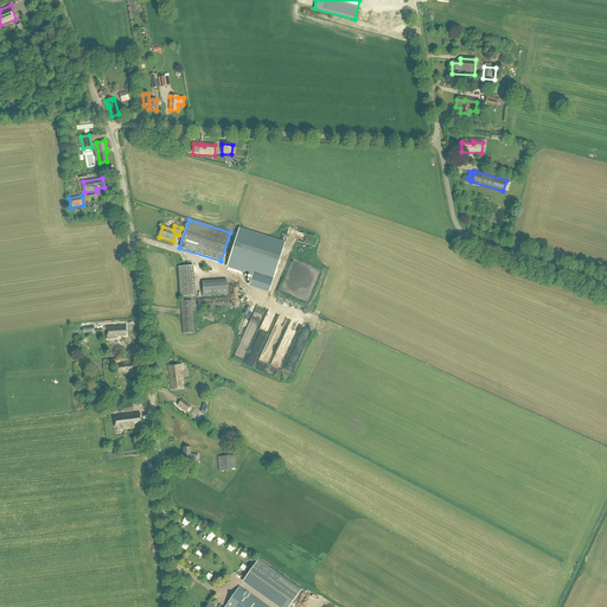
[(285,243),(238,229),(227,266),(272,280),(285,243)]
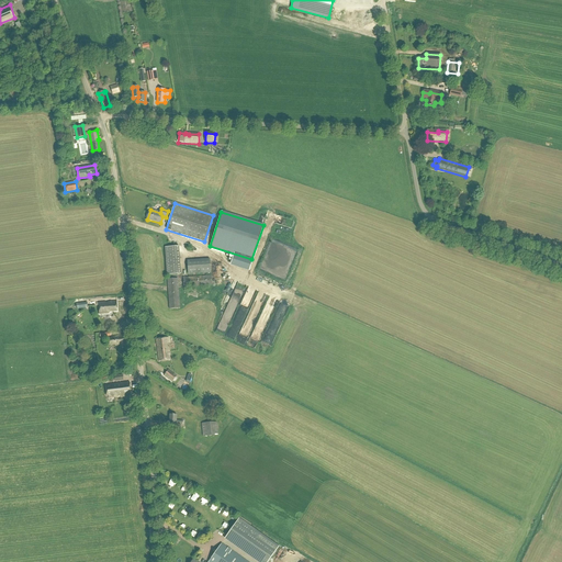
[(164,248),(165,276),(179,276),(177,247),(164,248)]
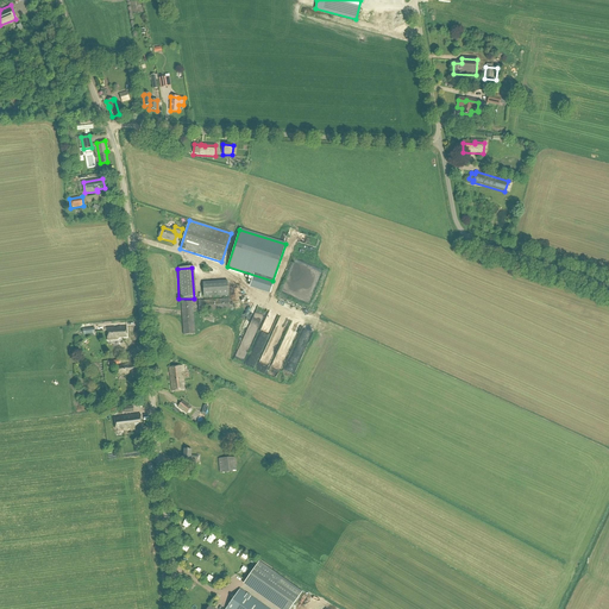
[(203,297),(228,295),(227,281),(202,282),(203,297)]
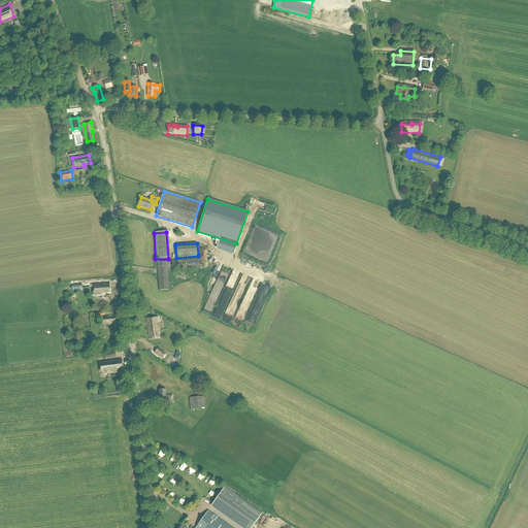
[(172,270),(199,268),(198,259),(172,261),(172,270)]
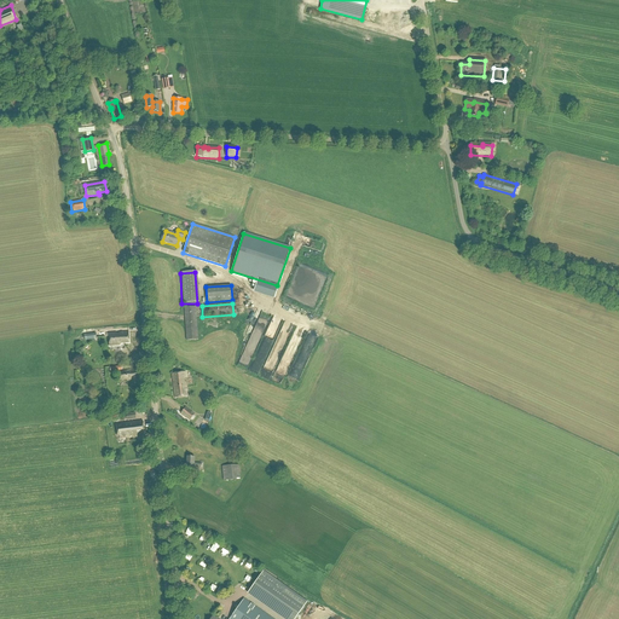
[(184,308),(186,341),(198,340),(196,307),(184,308)]
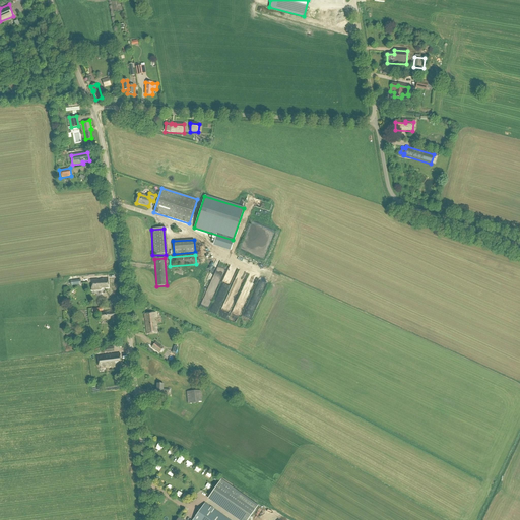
[(109,289),(109,279),(101,279),(100,281),(98,282),(98,279),(91,280),(91,290),(109,289)]
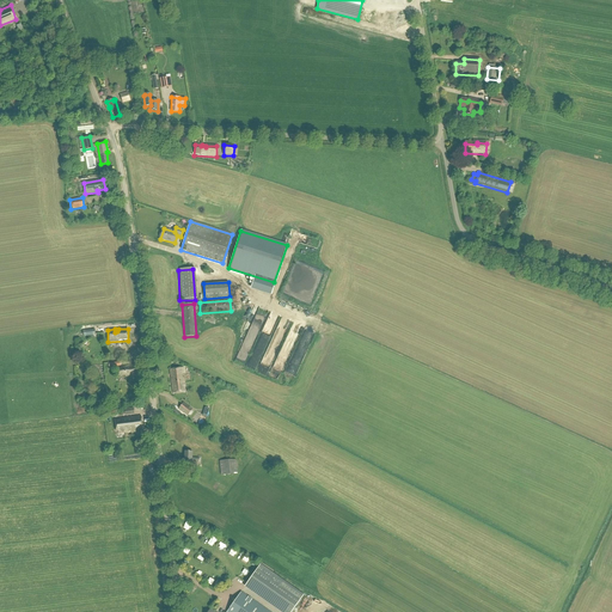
[(293,347),(283,373),(293,377),(303,350),(293,347)]
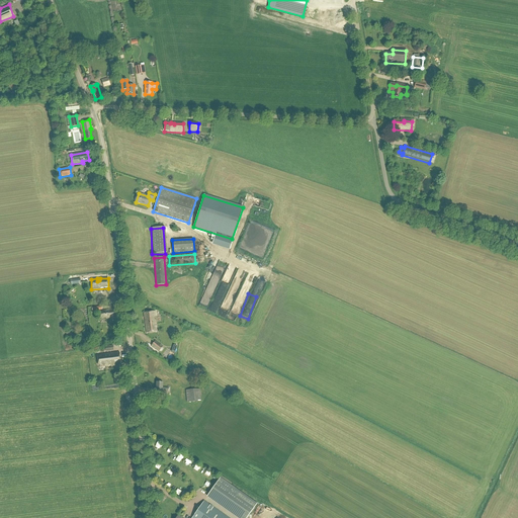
[(197,305),(203,308),(207,299),(200,296),(197,305)]
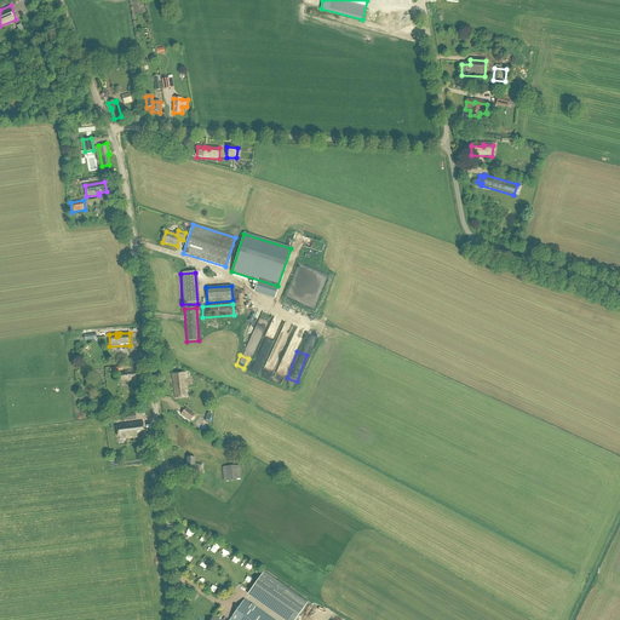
[(281,355),(276,372),(286,374),(288,363),(285,362),(286,356),(281,355)]
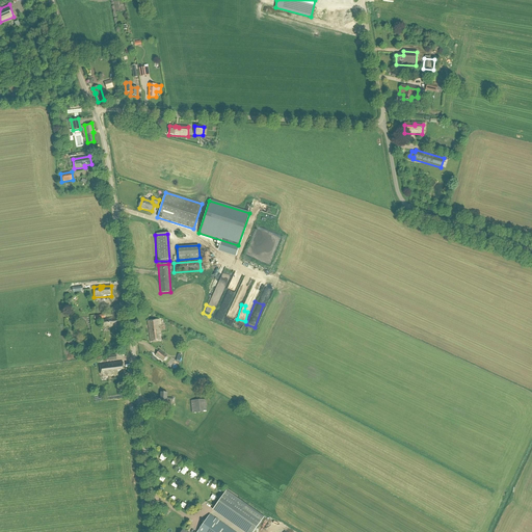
[(120,326),(118,317),(111,318),(111,319),(103,320),(103,327),(109,326),(109,328),(120,326)]
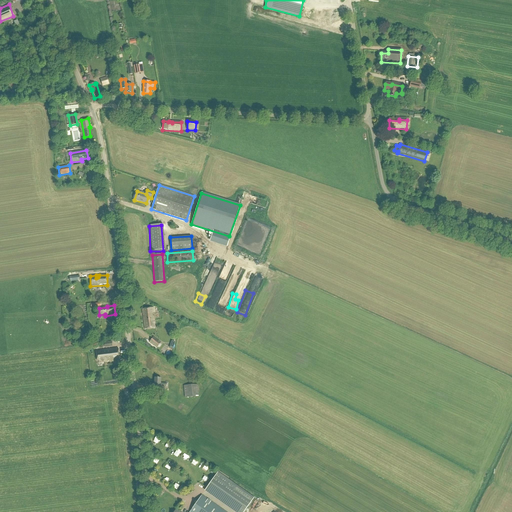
[(152,316),(152,313),(154,312),(154,308),(142,309),(142,314),(143,314),(145,329),(155,328),(153,316),(152,316)]
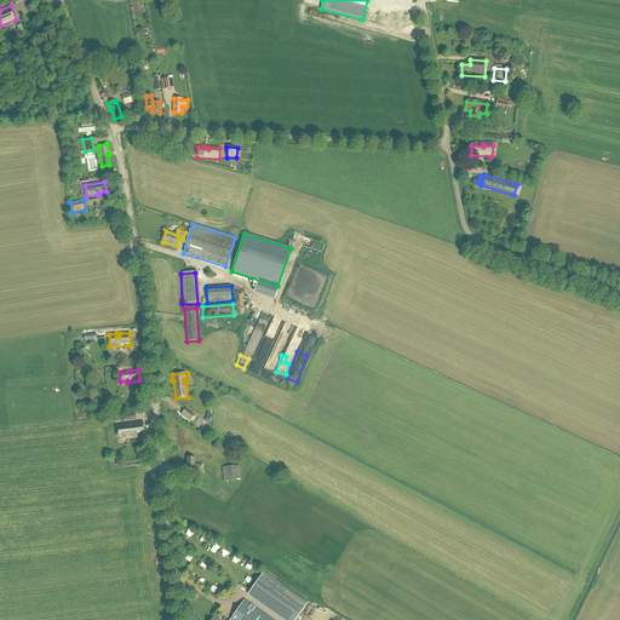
[(189,422),(195,415),(185,408),(181,414),(189,422)]
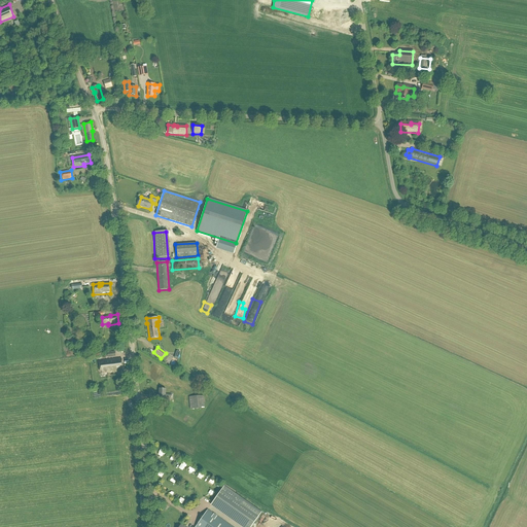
[(107,372),(123,370),(121,358),(105,360),(99,361),(100,372),(102,372),(102,373),(107,373),(107,372)]
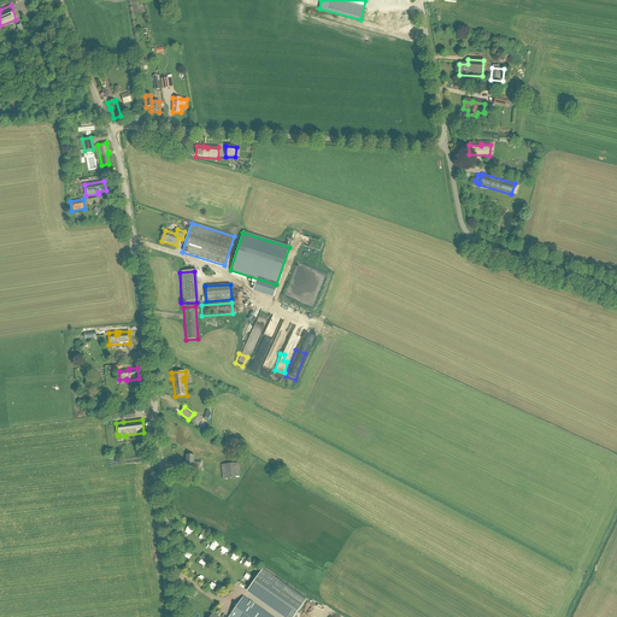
[(200,465),(200,462),(193,462),(194,456),(186,454),(186,464),(193,465),(200,465)]
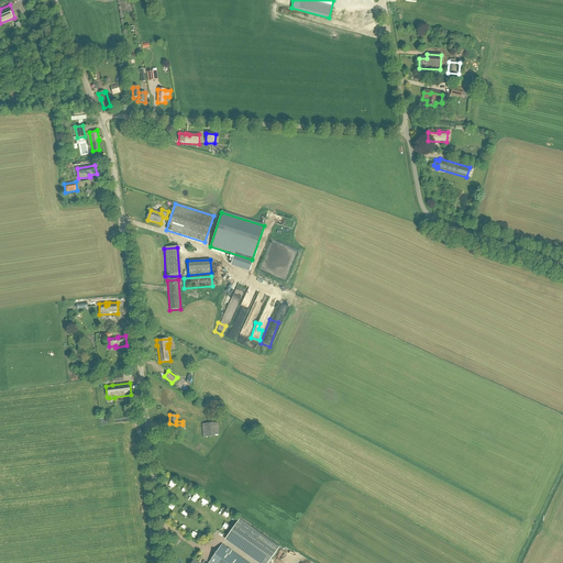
[(202,437),(218,435),(217,423),(201,424),(202,437)]
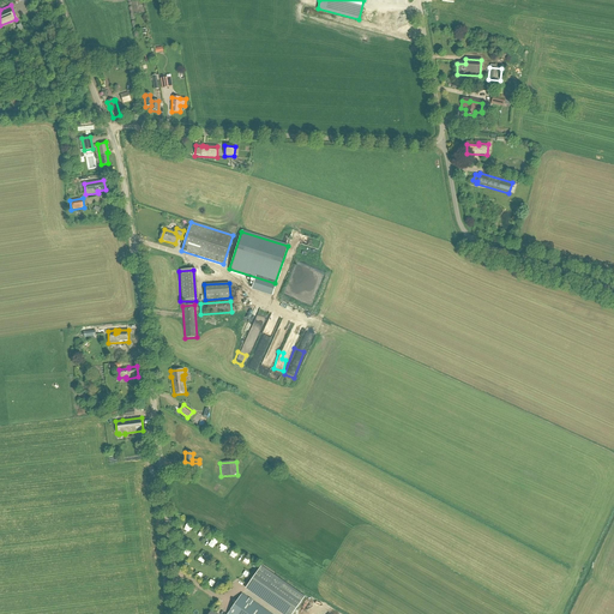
[(281,613),(292,613),(305,596),(262,566),(245,589),(281,613)]
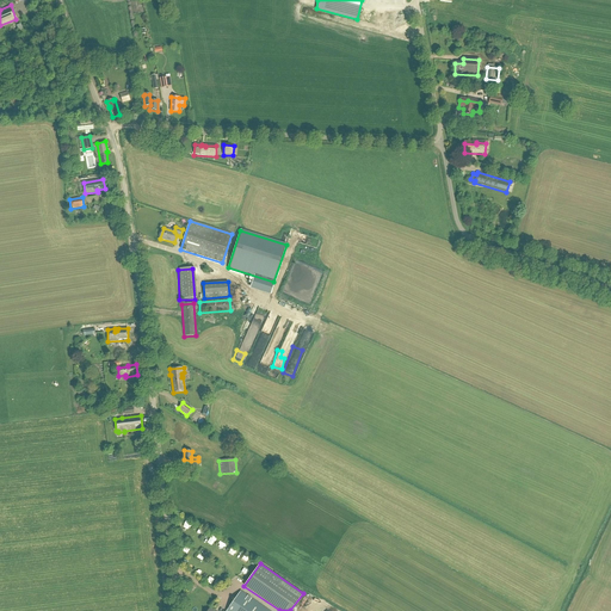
[(270,610),(241,591),(226,610),(214,610),(210,608),(207,610),(270,610)]
